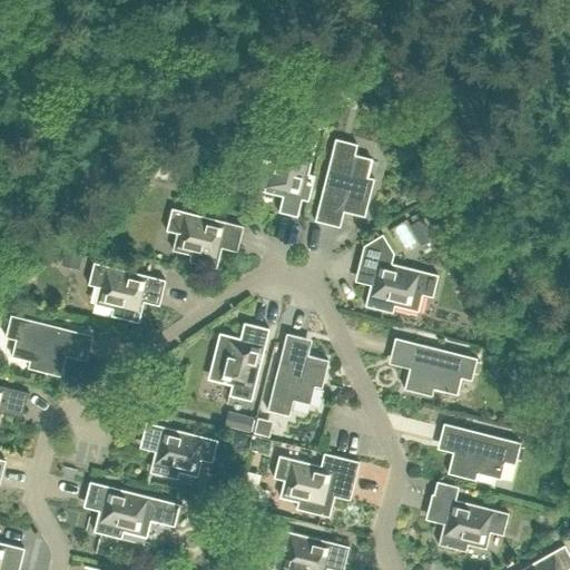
[(317,139),(295,134),(293,144),(276,139),(271,160),(264,158),(256,188),(283,195),(279,210),(298,216),(317,139)]
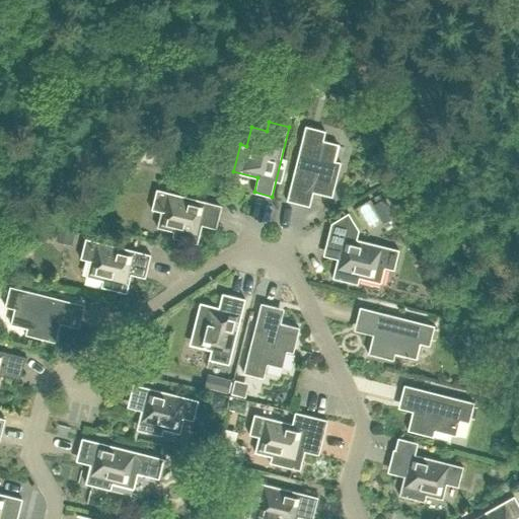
[(335,160),(339,144),(323,140),(325,131),(306,126),(287,201),(304,205),(308,191),(332,197),(341,162),(335,160)]
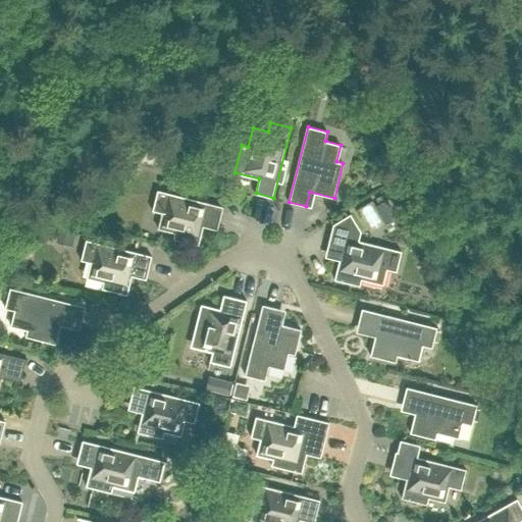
[(158,190),(153,210),(162,212),(158,228),(175,232),(173,239),(199,245),(205,220),(219,224),(223,207),(158,190)]
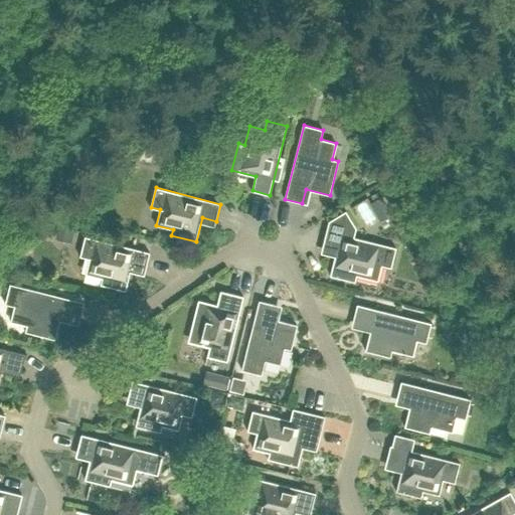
[(391,268),(396,247),(354,237),(356,228),(346,211),(329,221),(322,247),(336,251),(330,276),(355,282),(357,276),(378,281),(382,266),(391,268)]
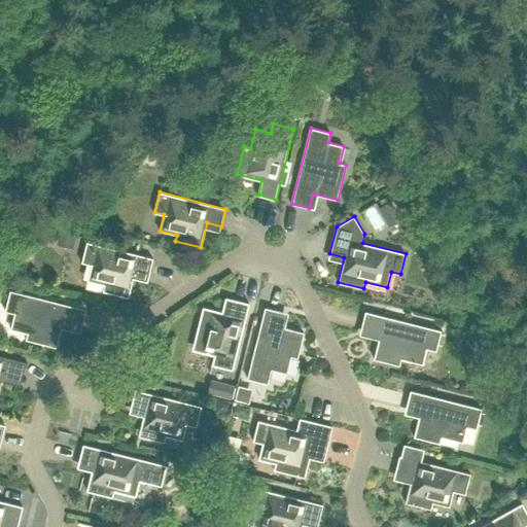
[(153,258),(88,242),(82,262),(92,265),(88,280),(105,284),(103,291),(129,297),(135,273),(149,276),(153,258)]
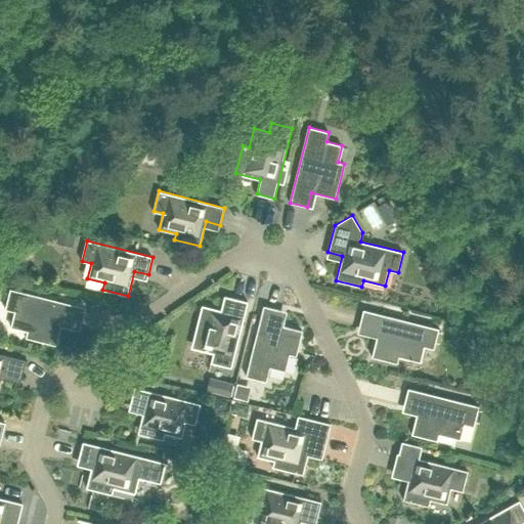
[(86,308),(10,289),(5,309),(15,311),(11,326),(28,331),(27,338),(56,345),(62,320),(82,325),(86,308)]
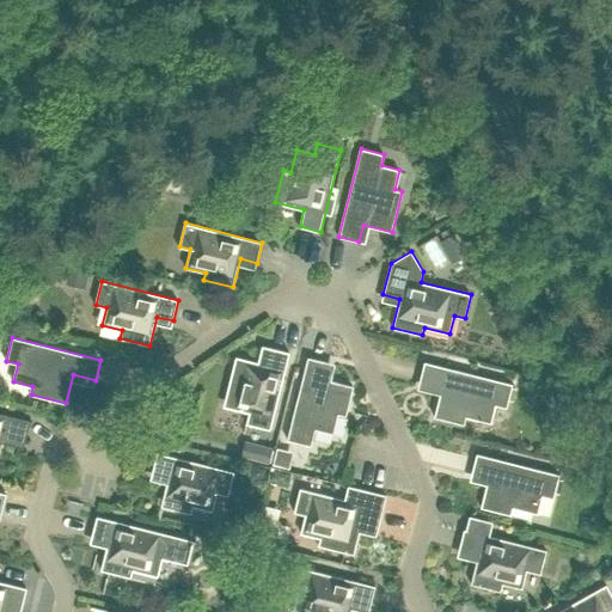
[(270,429),(289,353),(269,348),(265,363),(236,356),(228,386),(237,389),(232,408),(250,412),(246,423),(270,429)]
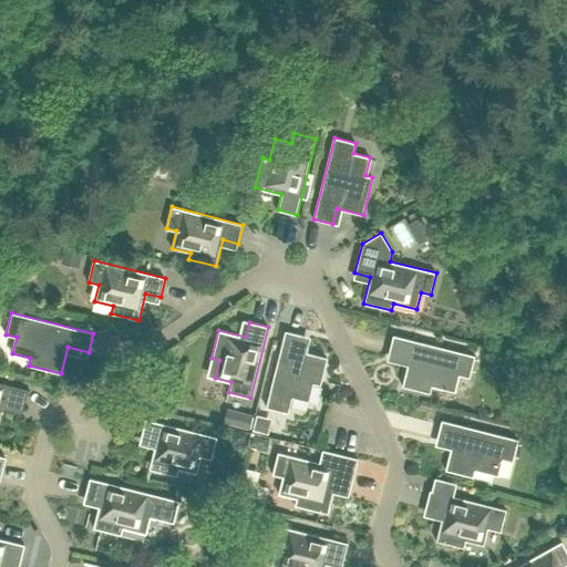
[(267,408),(288,413),(292,398),(309,401),(313,383),(320,385),(328,358),(300,351),(305,336),(286,331),(267,408)]
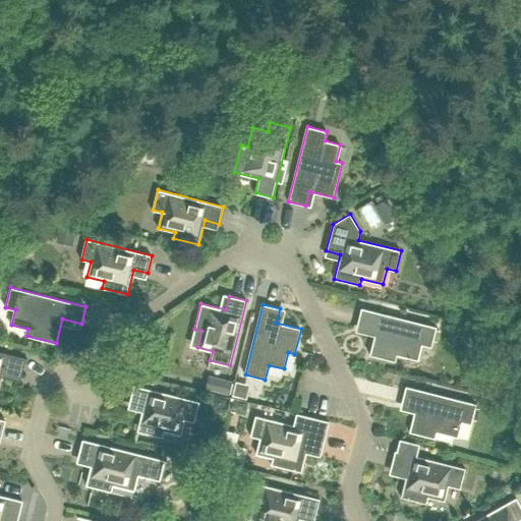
[(422,344),(431,347),(437,327),(361,307),(357,326),(375,330),(369,354),(395,361),(397,354),(418,360),(422,344)]
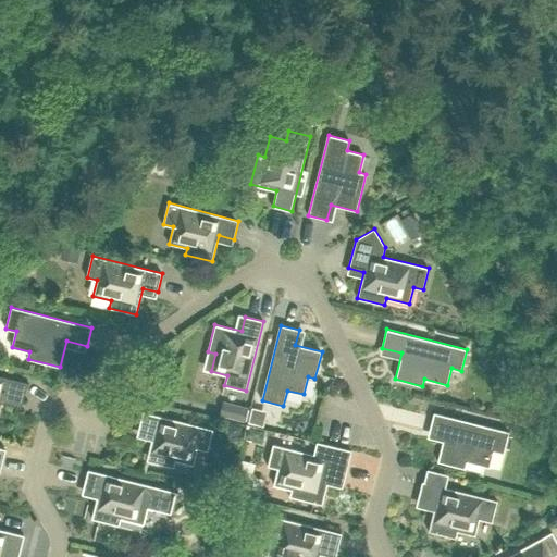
[(23,401),(28,383),(0,375),(0,407),(3,396),(23,401)]
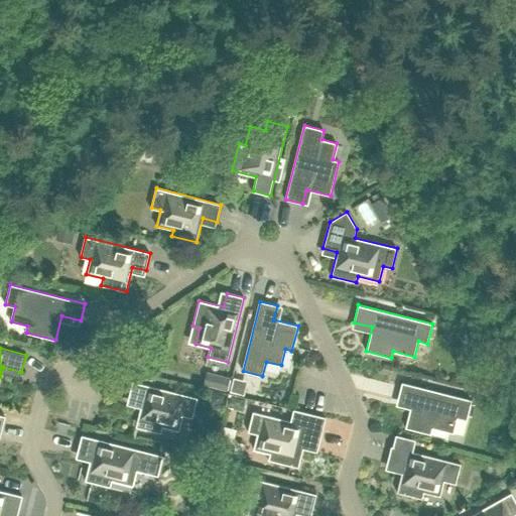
[(229,377),(207,372),(204,386),(226,391),(229,377)]
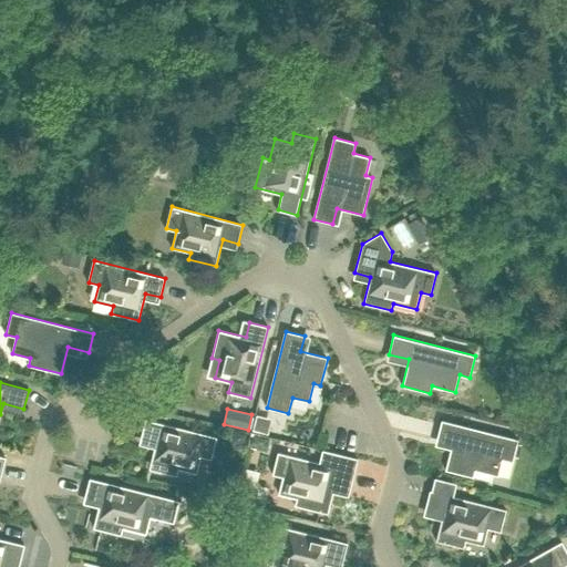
[(202,456),(212,459),(217,437),(146,419),(141,439),(156,442),(150,468),(177,475),(179,468),(197,473),(202,456)]
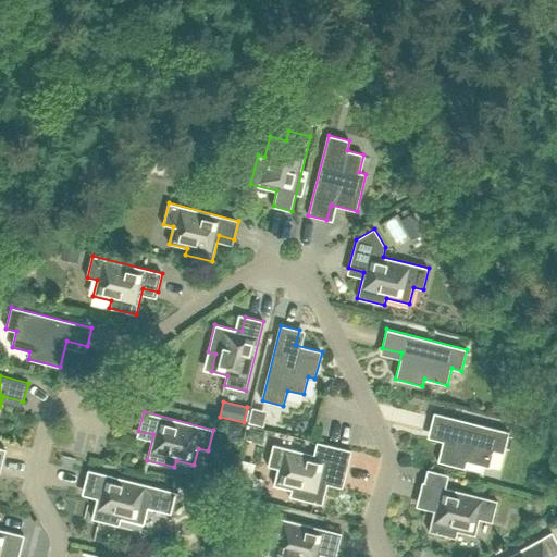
[(445,435),(437,461),(465,468),(467,461),(490,467),(494,450),(504,454),(509,432),(434,412),(430,432),(445,435)]
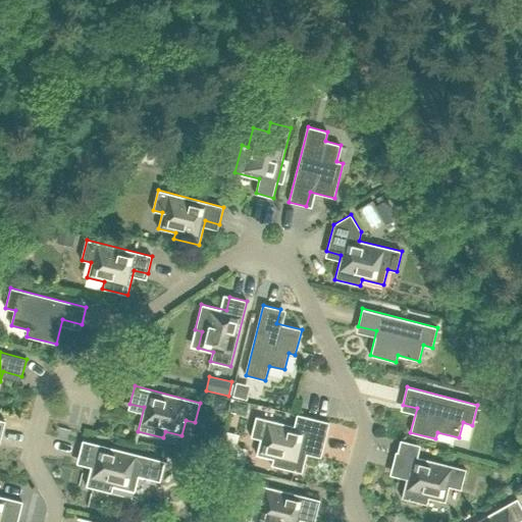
[(272,465),(302,473),(308,448),(322,452),(329,422),(297,414),(294,426),(256,416),(251,436),(261,439),(257,455),(273,459),(272,465)]
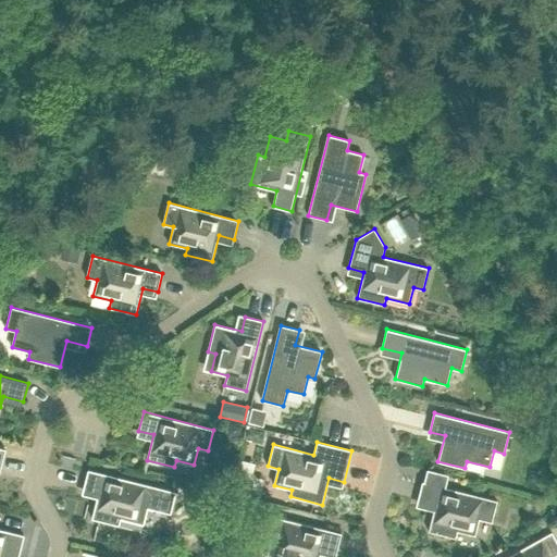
[(428,469),(424,482),(422,482),(418,500),(435,505),(429,531),(456,537),(458,531),(475,535),(480,519),(492,522),(497,500),(444,487),(447,474),(428,469)]
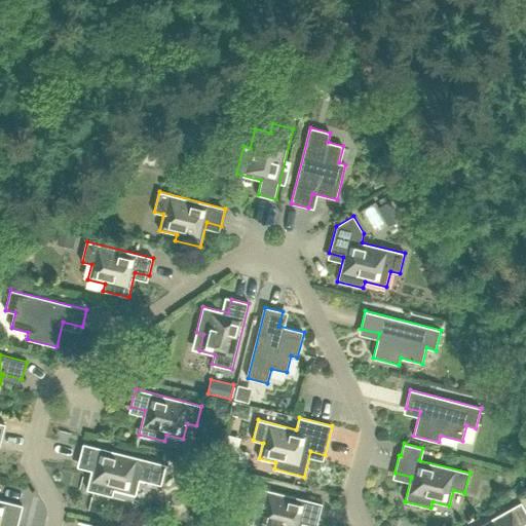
[(149,482),(154,461),(83,444),(79,461),(94,464),(87,489),(112,496),(114,489),(136,495),(140,479),(149,482)]
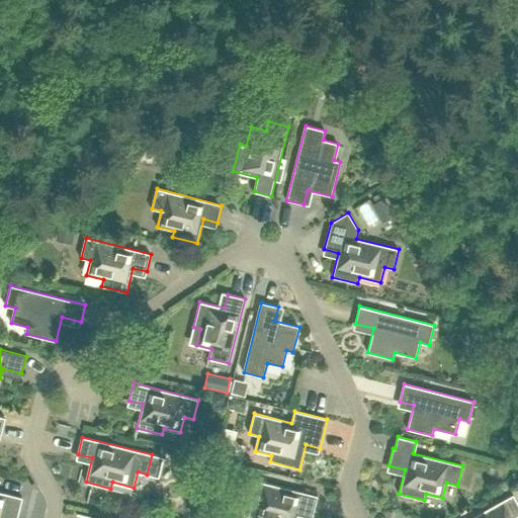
[(318,496),(248,479),(243,499),(252,501),(249,516),(255,517),(296,517),(299,510),(314,513),(318,496)]
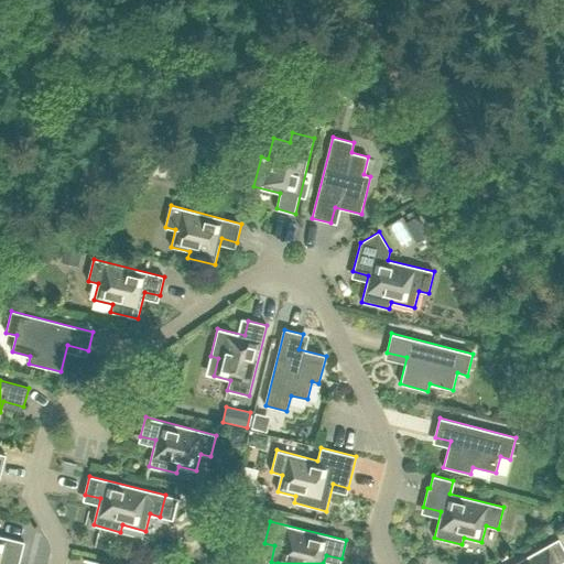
[(24,542),(0,535),(0,563),(2,563),(4,557),(20,561),(24,542)]
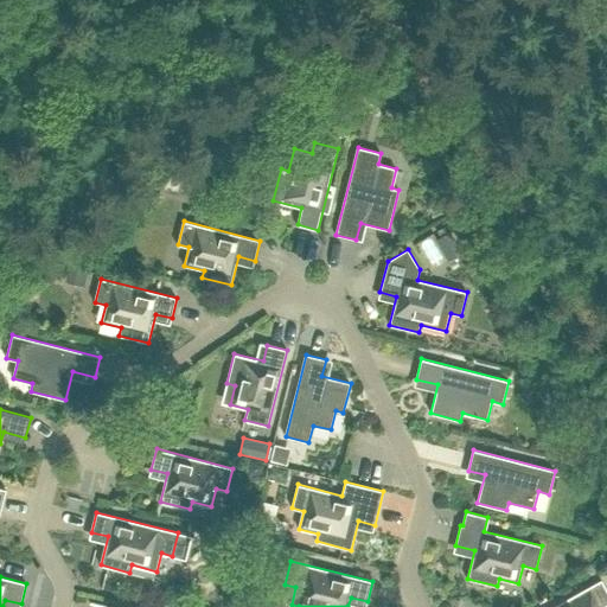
[(606,589),(601,580),(553,606),(604,606),(606,604),(606,589)]
